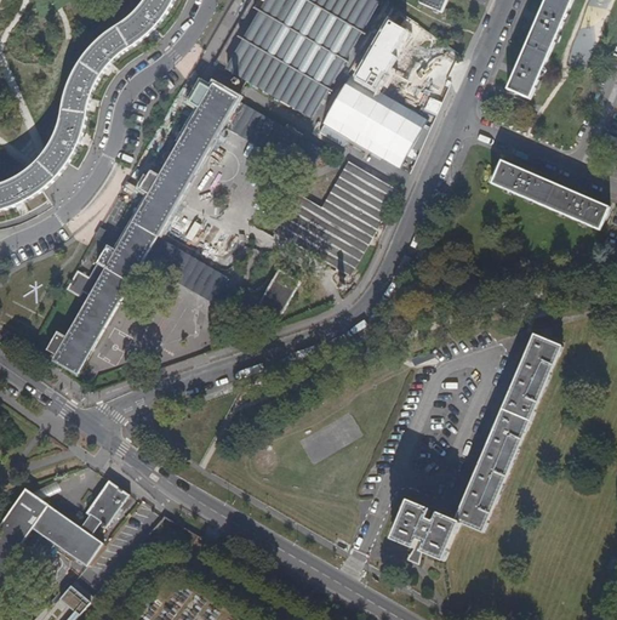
[(0,208),(9,206),(28,195),(50,180),(66,160),(76,137),(80,125),(85,100),(92,80),(106,62),(119,50),(141,35),(156,21),(169,4),(170,0),(142,0),(130,15),(104,32),(87,47),(73,66),(66,84),(61,102),(57,125),(49,143),(36,160),(23,171),(5,182),(0,183),(0,208)]
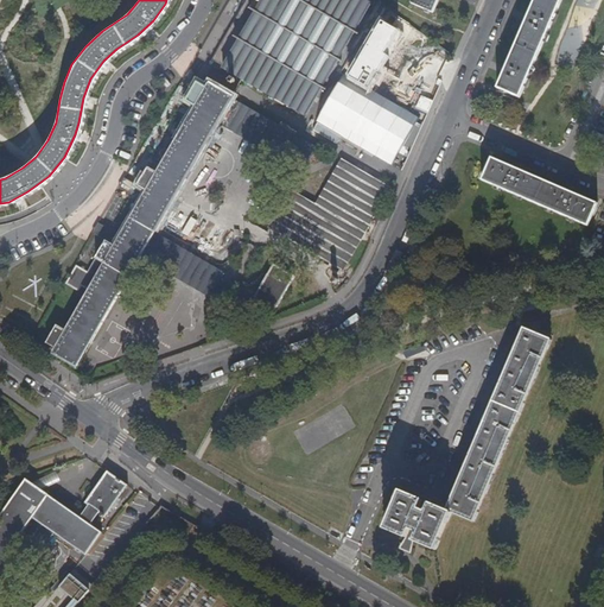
[(240,0),(207,57),(303,113),(367,4),(361,0),(240,0)]
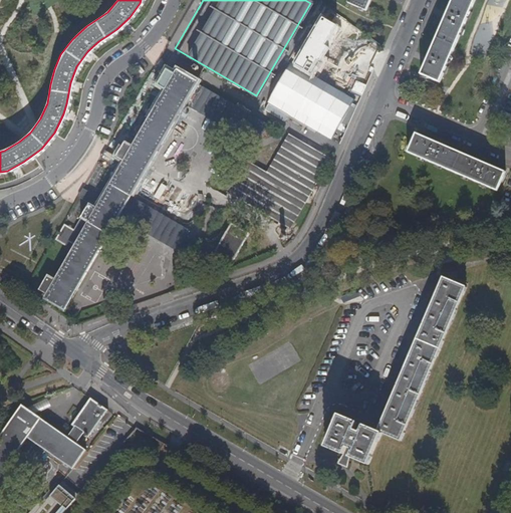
[(346,0),(345,2),(363,10),(367,0),(346,0)]
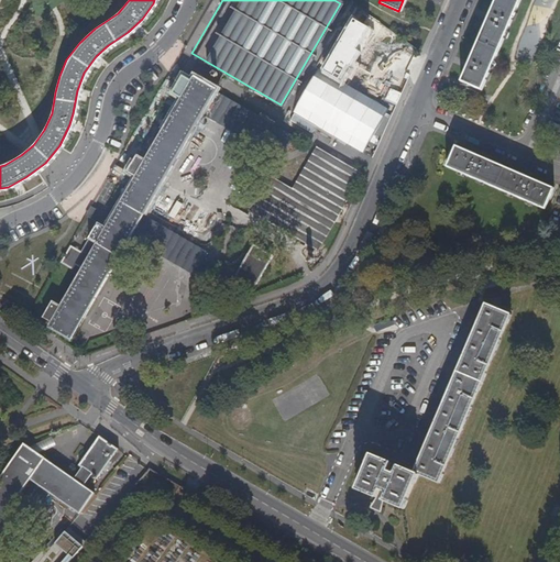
[(493,0),(459,80),(479,89),(517,0),(493,0)]
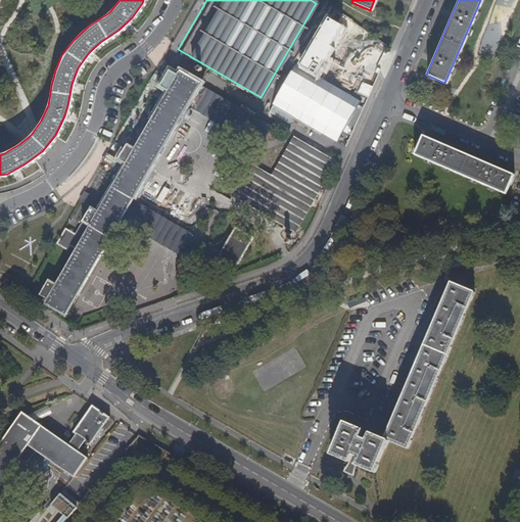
[(365,88),(374,70),(309,35),(299,53),(365,88)]
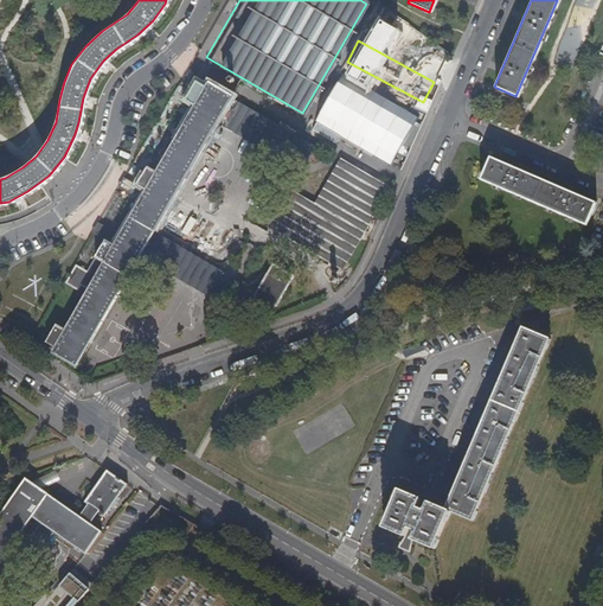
[(313,119),(387,163),(415,116),(340,72),(313,119)]
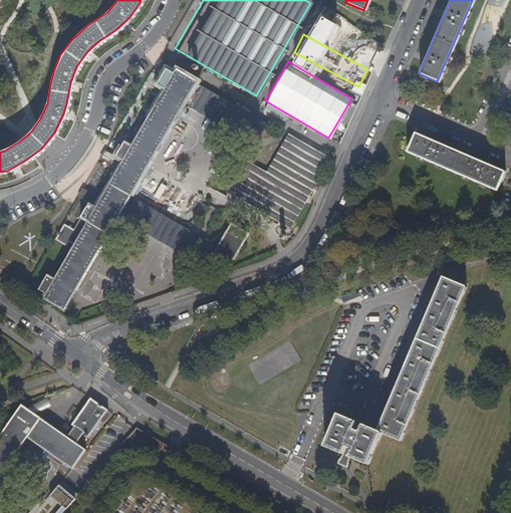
[(121,139),(112,155),(114,156),(108,165),(91,195),(85,203),(78,216),(78,217),(71,228),(62,223),(53,238),(62,244),(65,240),(72,243),(53,277),(44,273),(36,288),(44,293),(41,297),(62,308),(116,215),(126,197),(182,101),(193,82),(194,80),(174,68),(172,73),(164,68),(155,83),(163,87),(131,144),(121,139)]
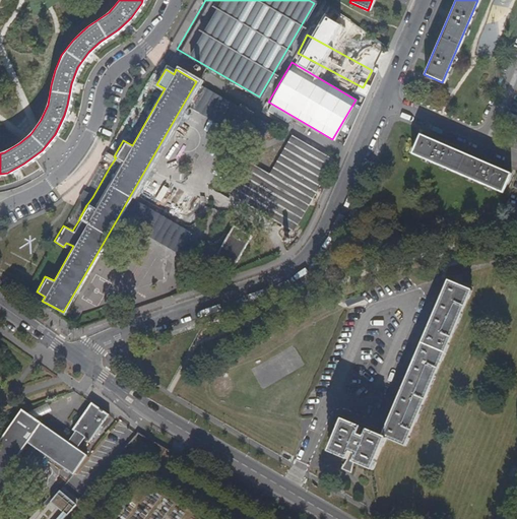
[(266,125),(195,83),(184,103),(255,144),(266,125)]
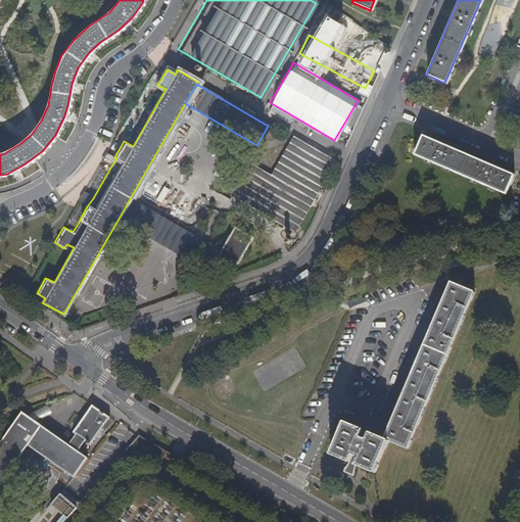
[(411,154),(502,193),(510,174),(419,135),(411,154)]
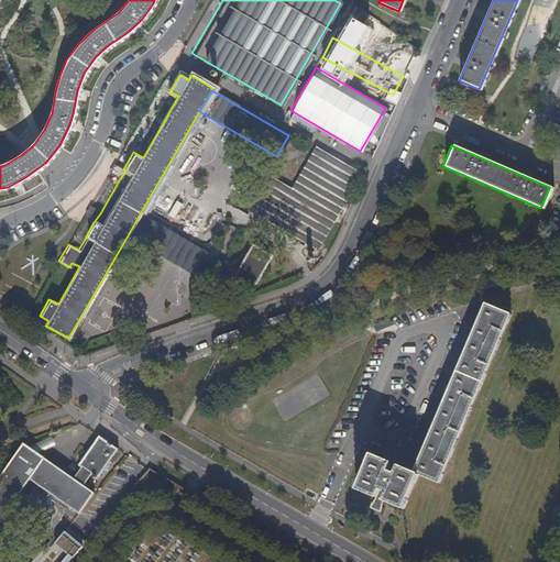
[(246,208),(284,230),(314,248),(358,172),(314,146),(289,188),(266,175),(246,208)]
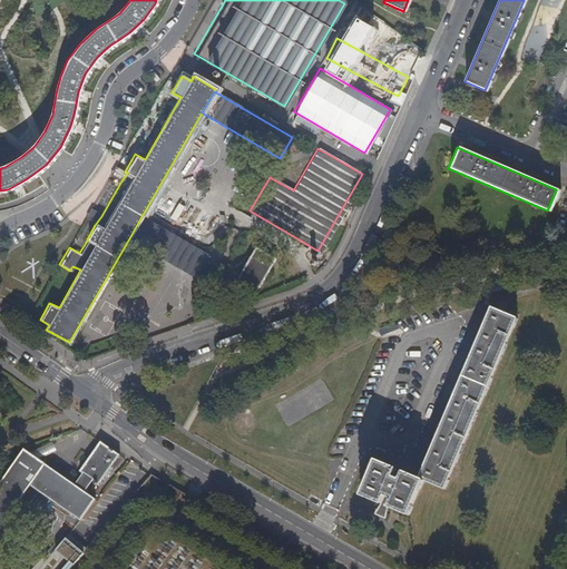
[(125,172),(113,165),(106,174),(120,183),(127,173),(125,172)]
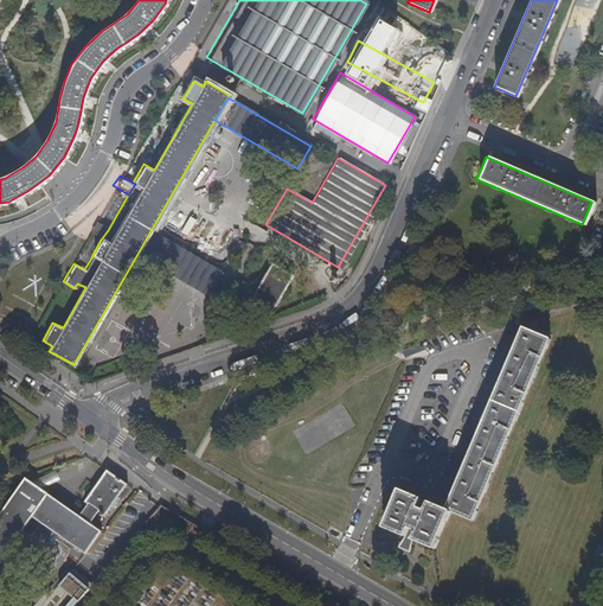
[(108,230),(94,219),(88,230),(101,240),(108,230)]
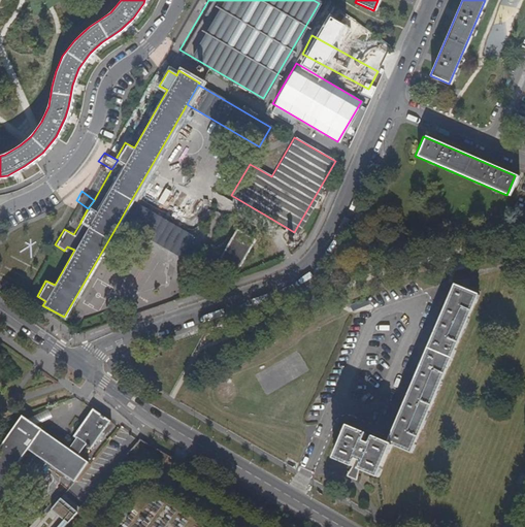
[(191,237),(130,202),(120,221),(179,255),(191,237)]
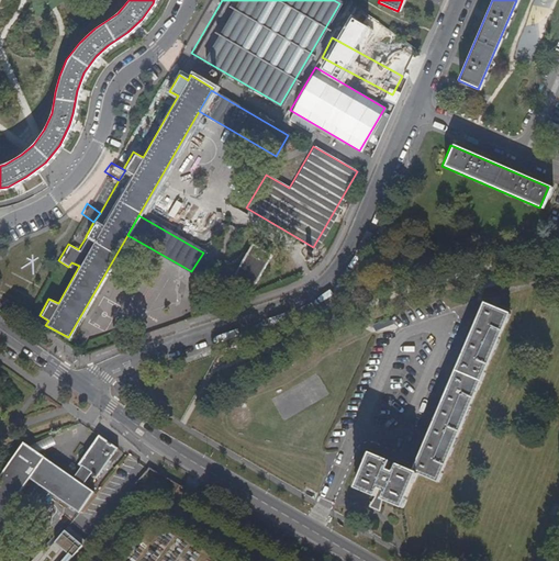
[(252,283),(269,253),(250,242),(232,272),(252,283)]
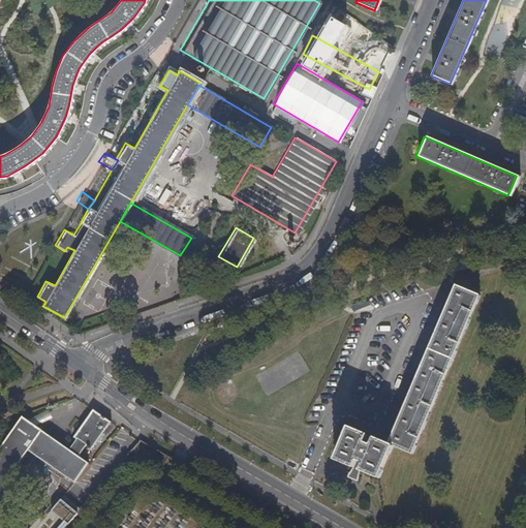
[(133,292),(156,257),(143,249),(120,284),(133,292)]
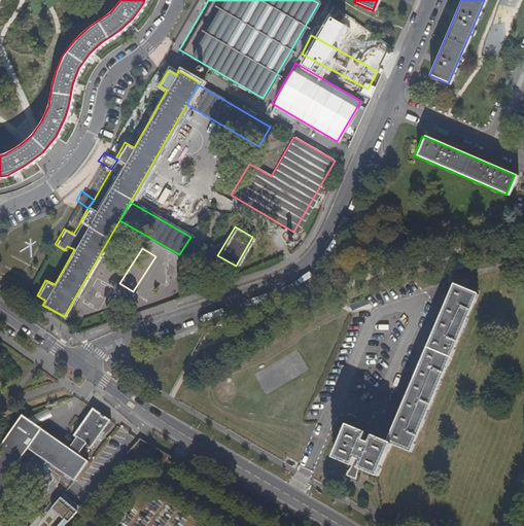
[(194,261),(197,254),(189,250),(179,267),(188,286),(186,286),(188,289),(193,287),(183,269),(188,258),(194,261)]
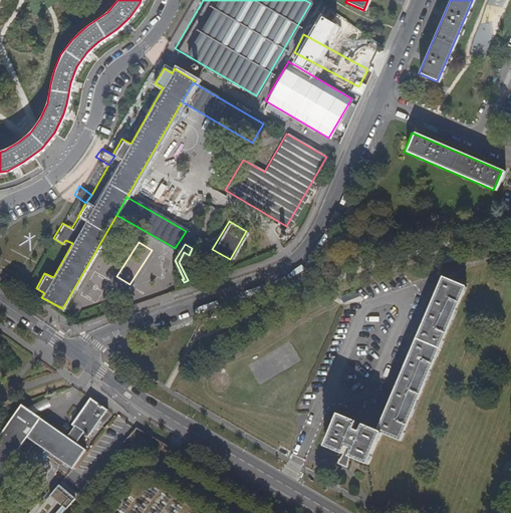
[(322,446),(341,455),(348,457),(365,465),(379,433),(399,440),(464,286),(441,277),(374,431),(361,425),(361,427),(354,424),(355,422),(336,414),(322,446)]
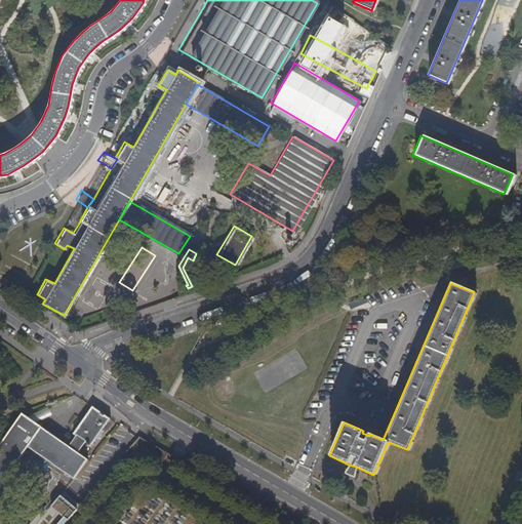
[(19,413),(0,441),(0,480),(26,445),(71,477),(85,458),(75,451),(83,441),(88,444),(107,418),(90,406),(72,433),(74,435),(66,446),(19,413)]
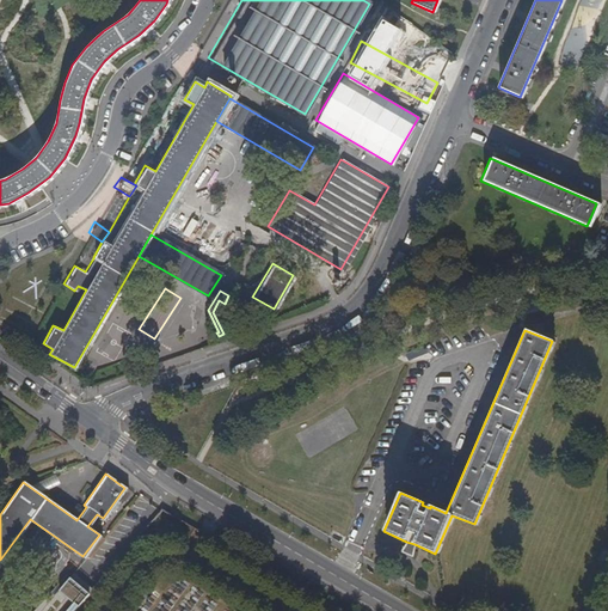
[(35,482),(38,489),(54,482),(50,475),(35,482)]
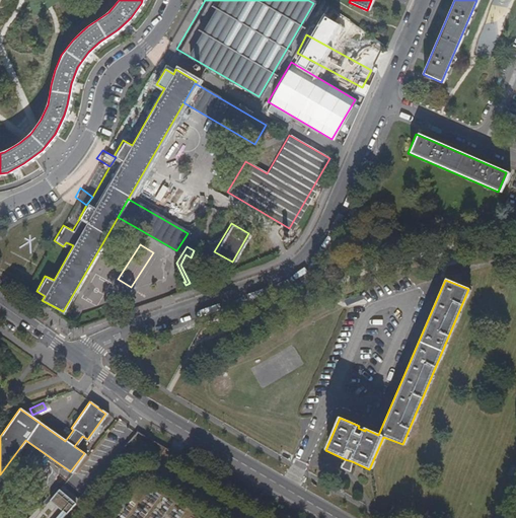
[(352,461),(345,459),(341,468),(348,471),(352,461)]
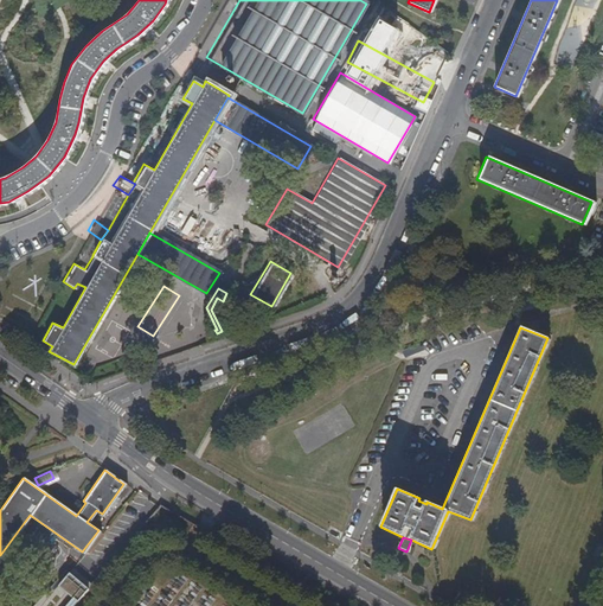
[(65,605),(87,582),(69,569),(53,585),(68,597),(58,605),(65,605)]
